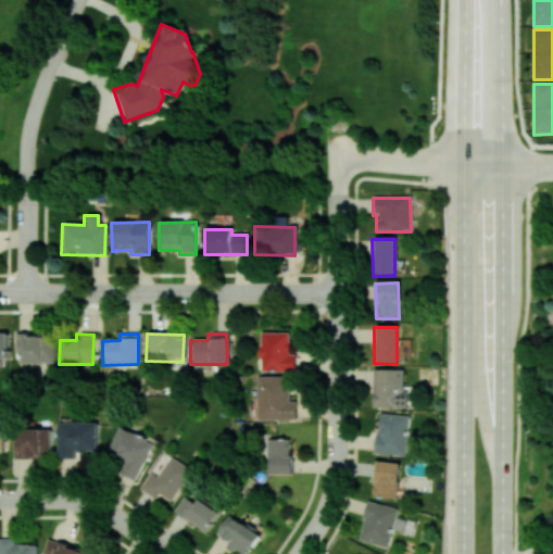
[(287,334),(258,334),(256,372),(293,373),(293,355),(286,355),(287,334)]
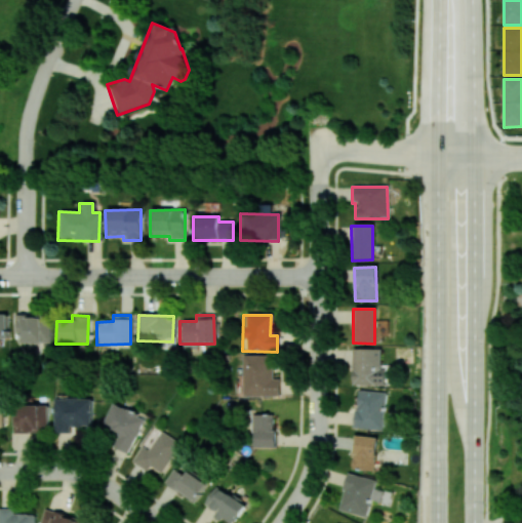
[(17,345),(46,344),(46,316),(11,317),(12,334),(17,334),(17,345)]
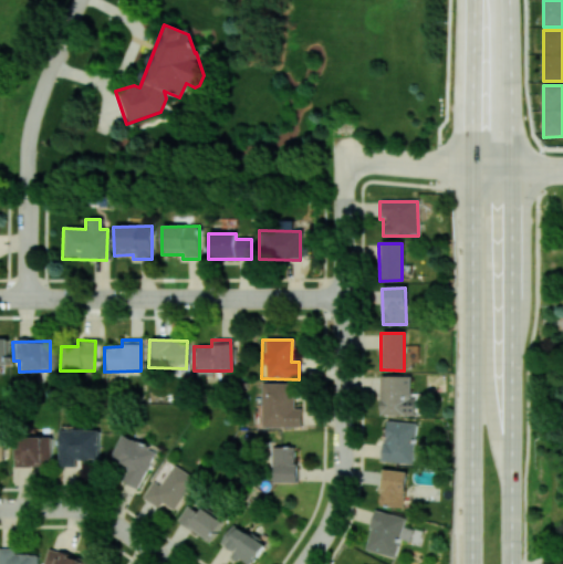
[(409,377),(379,377),(379,416),(419,416),(419,395),(409,395),(409,377)]
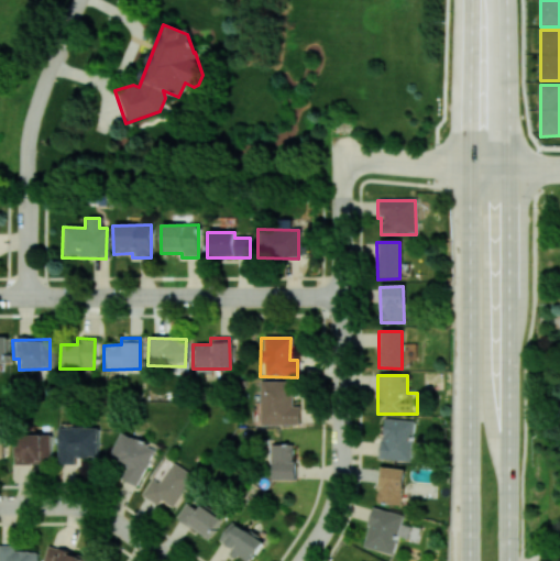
[(298,426),(298,407),(291,407),(292,383),(259,382),(257,425),(298,426)]
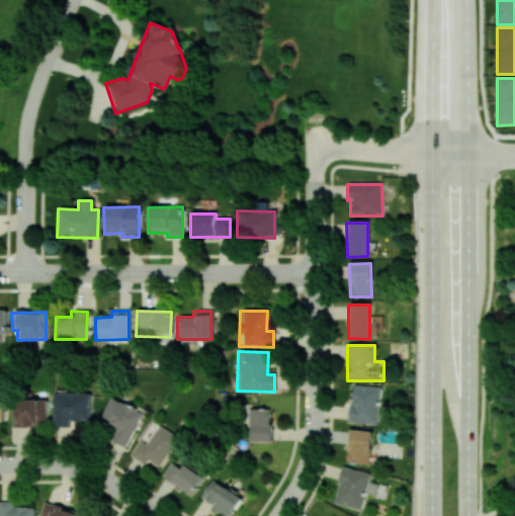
[(349,424),(377,426),(379,388),(351,387),(349,424)]
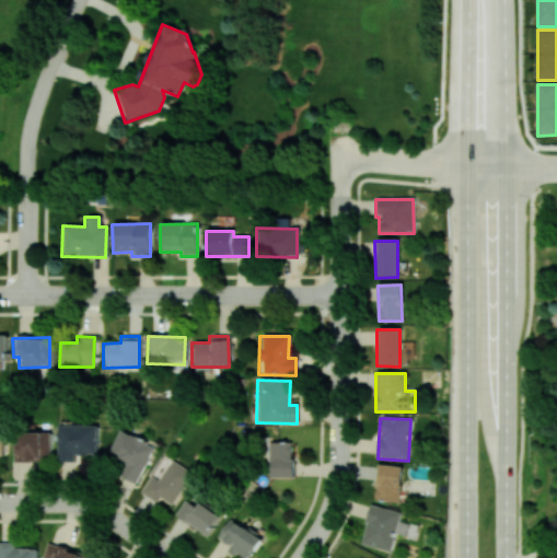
[(95,427),(57,426),(56,463),(73,463),(73,455),(95,455),(95,427)]
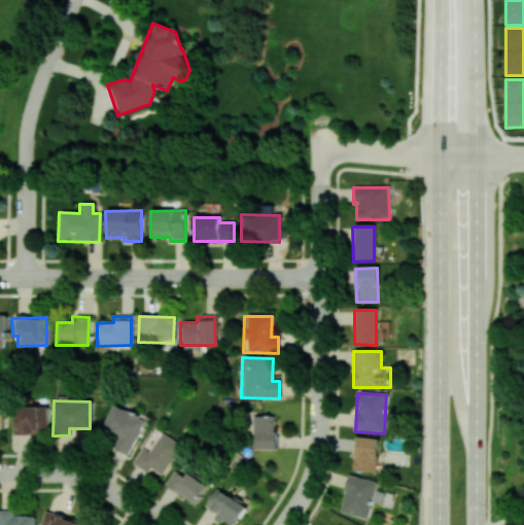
[(128,456),(143,421),(111,407),(99,434),(110,440),(106,447),(128,456)]
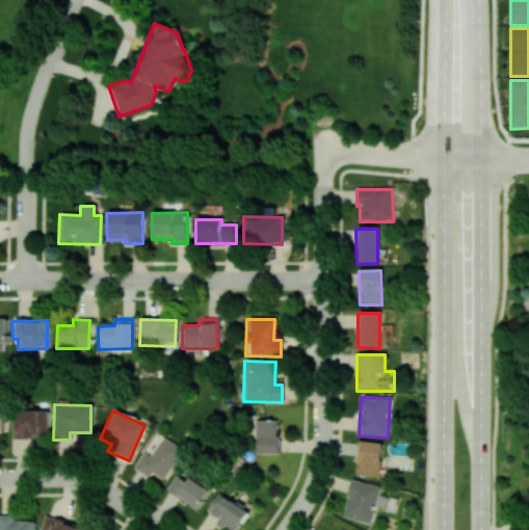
[(47,412),(16,412),(16,439),(47,438),(47,412)]
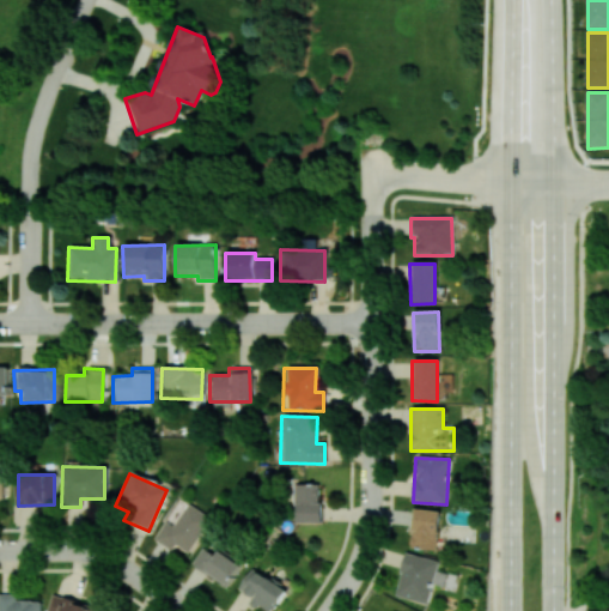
[(320,524),(318,485),(292,487),(293,525),(320,524)]
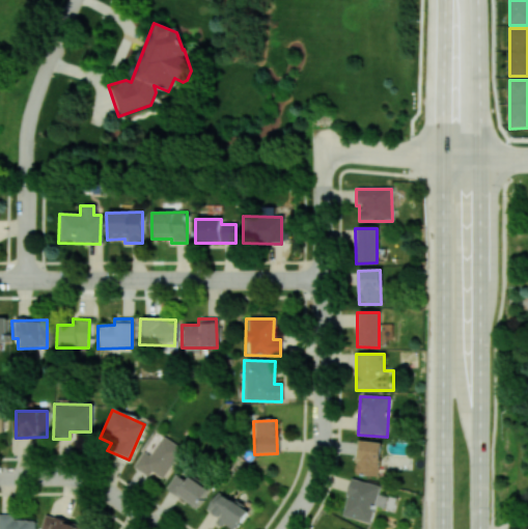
[(142,452),(132,468),(147,478),(150,472),(162,480),(182,450),(161,437),(148,456),(142,452)]
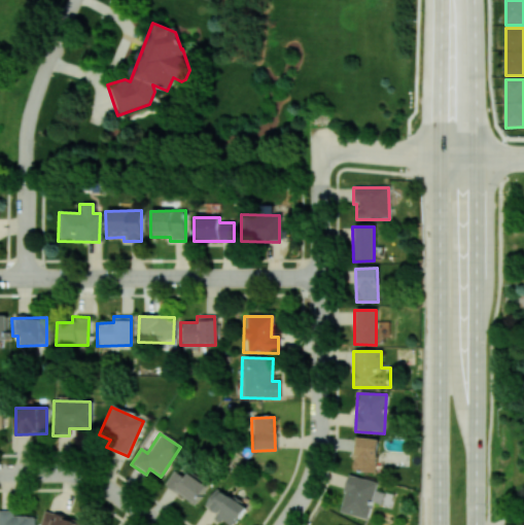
[(353,471),(376,473),(377,440),(354,439),(353,471)]
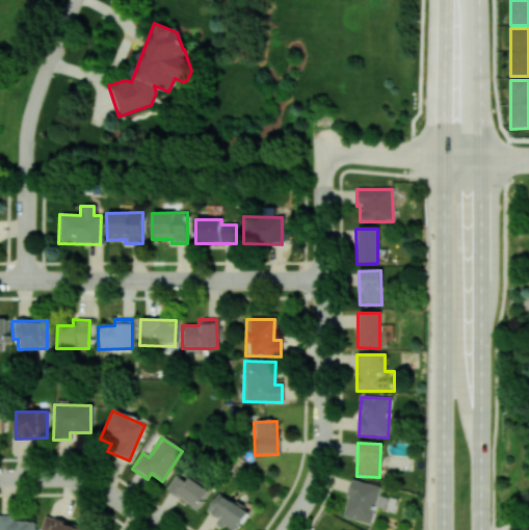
[(208,492),(189,478),(185,483),(175,476),(165,491),(195,510),(208,492)]
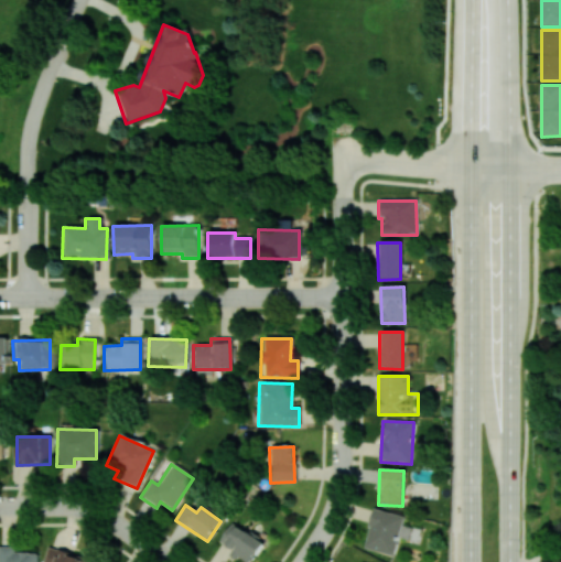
[(402,517),(373,509),(362,549),(391,557),(402,517)]
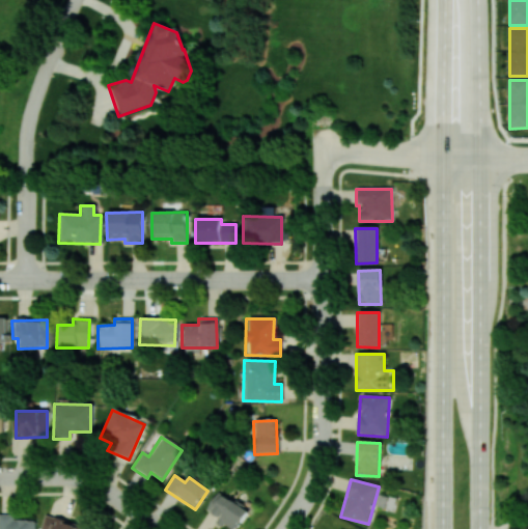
[(205,510),(217,517),(214,522),(225,528),(237,528),(247,510),(215,493),(205,510)]
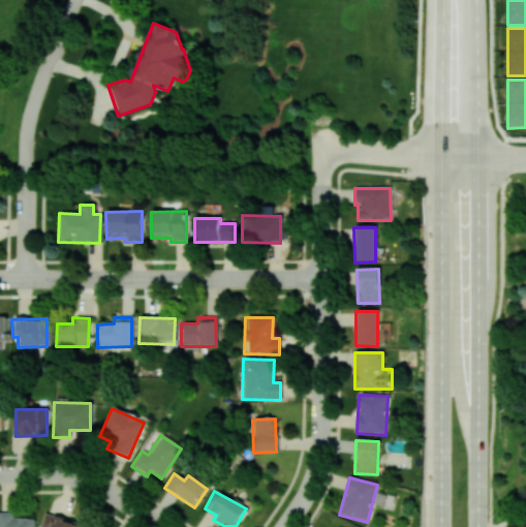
[(33,526),(34,520),(11,519),(11,514),(0,513),(0,526),(33,526)]
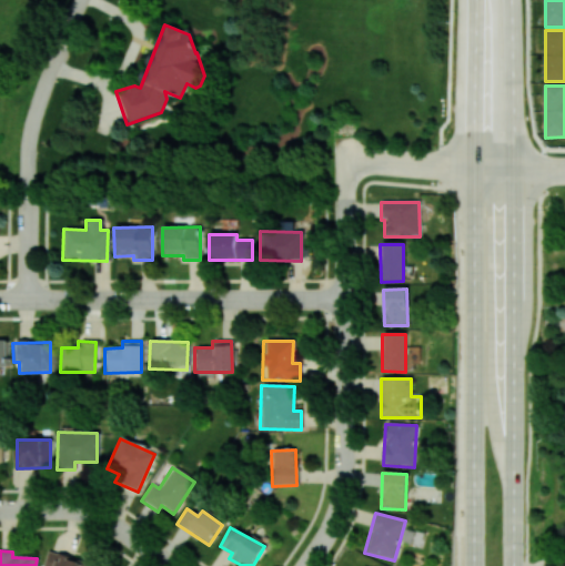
[(88,565),(47,552),(42,565),(88,565)]
